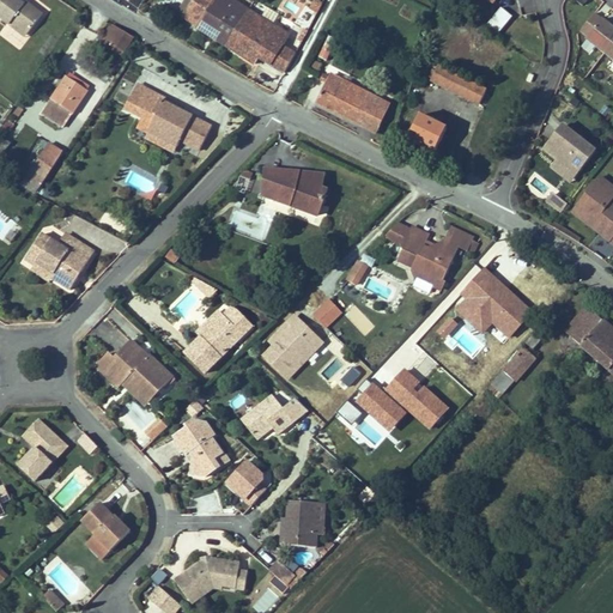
[(44,34),(60,13),(43,1),(42,2),(38,0),(17,0),(8,11),(25,24),(28,22),(44,34)]
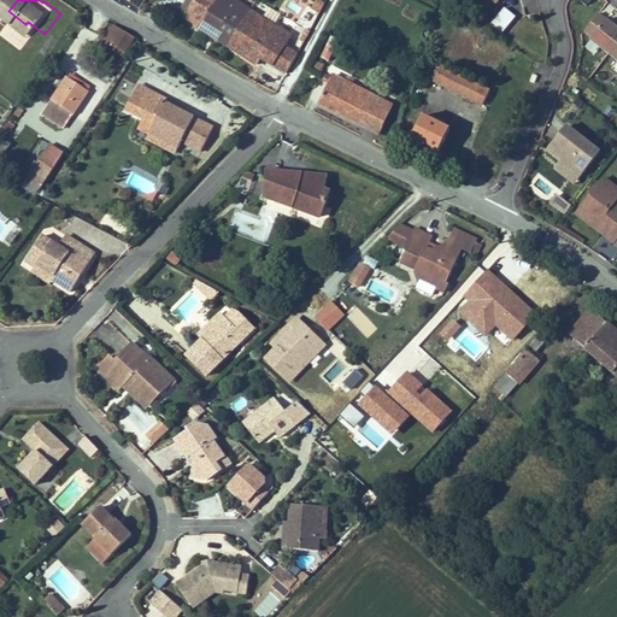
[(241,43),(260,10),(242,0),(209,0),(209,1),(205,0),(201,0),(194,13),(213,25),(213,27),(241,43)]
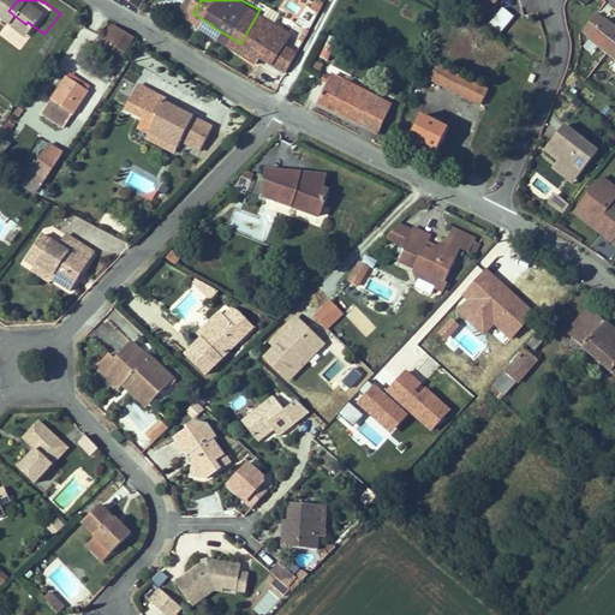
[(321,0),(311,0),(309,9),(320,12),(323,1),(321,0)]
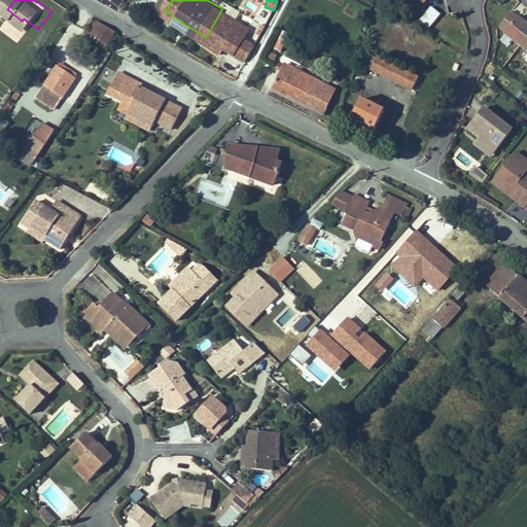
[(419,22),(430,29),(441,12),(429,5),(419,22)]
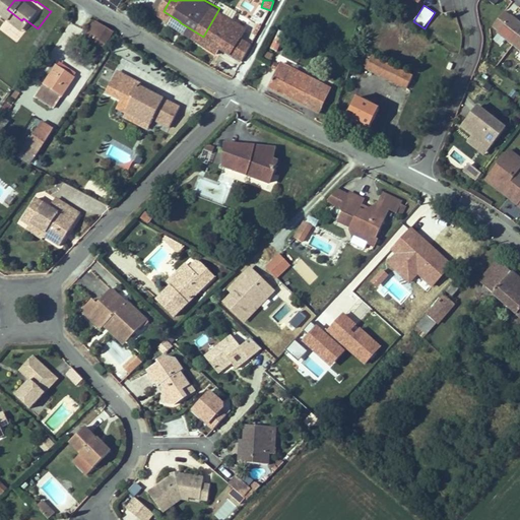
[(256,29),(219,8),(203,37),(228,51),(231,46),(244,53),(256,29)]
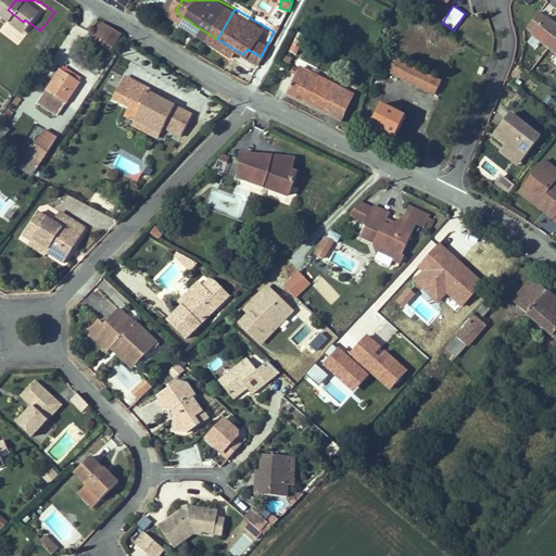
[(525,28),(535,37),(534,38),(555,54),(555,22),(540,9),(525,28)]
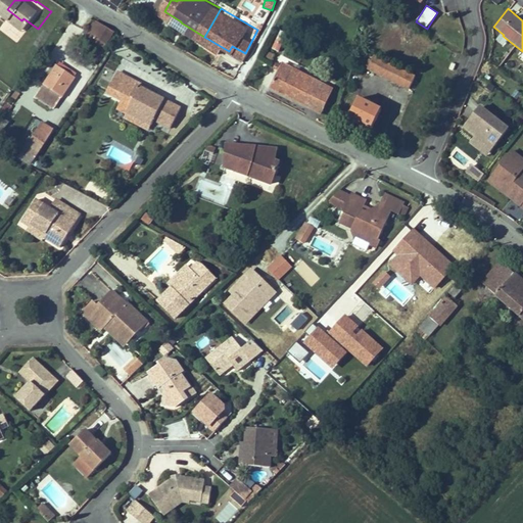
[(439,14),(430,28),(440,35),(449,20),(439,14)]
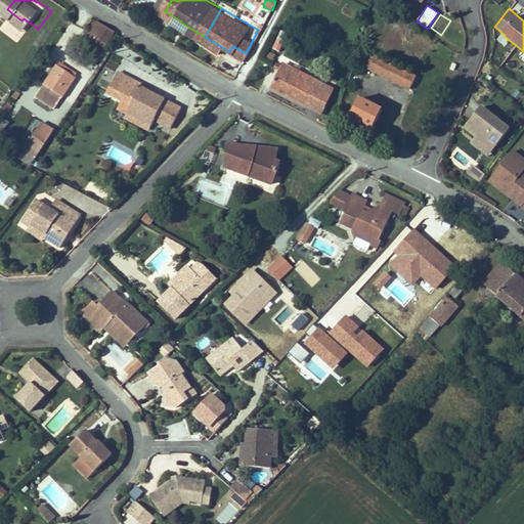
[(24,18),(22,20),(37,31),(38,29),(24,18)]
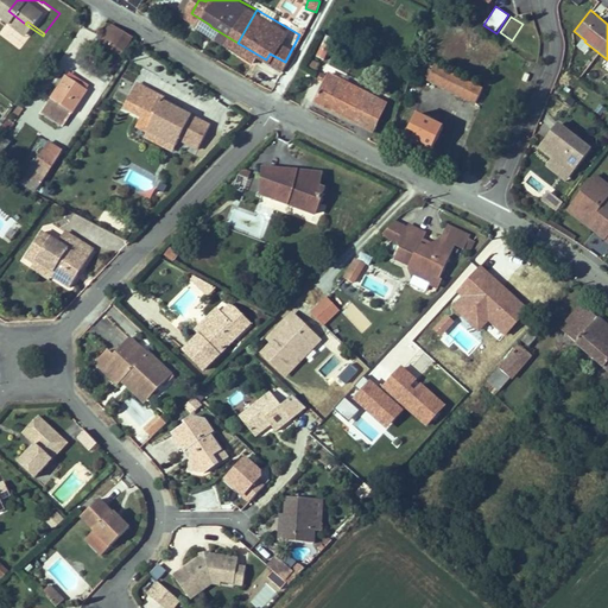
[(118,46),(128,32),(122,29),(113,44),(118,46)]
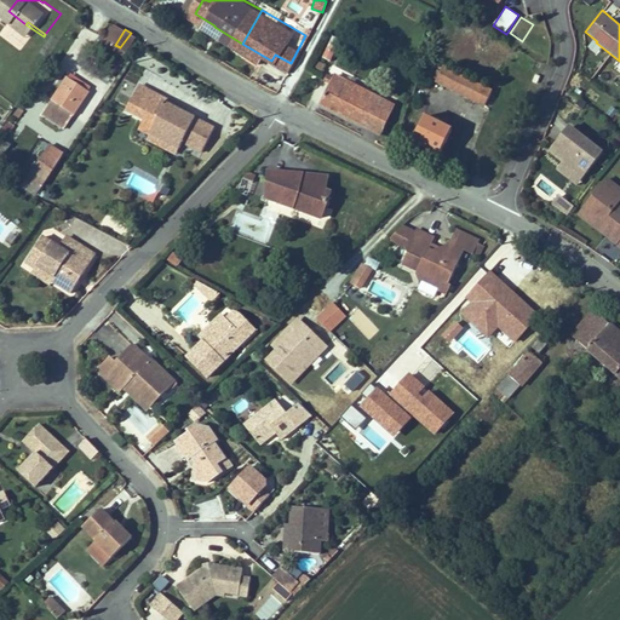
[(135,57),(144,41),(131,33),(120,47),(135,57)]
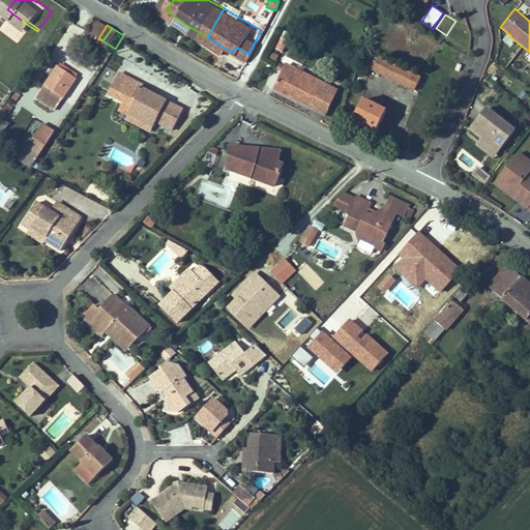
[(284,53),(291,33),(283,30),(275,50),(284,53)]
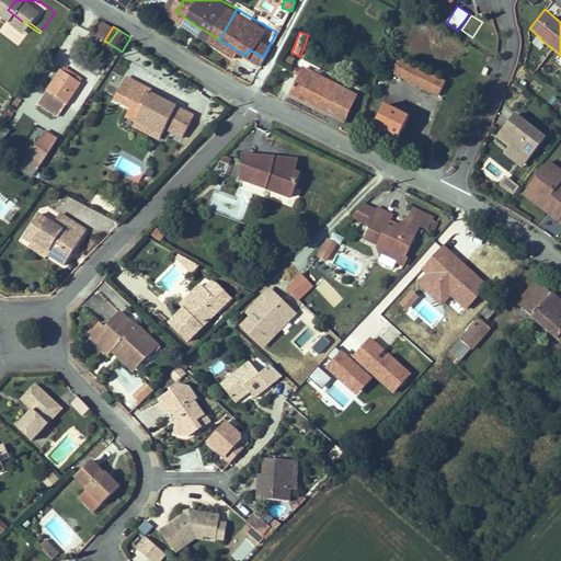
[(468,83),(479,60),(474,58),(466,82),(468,83)]
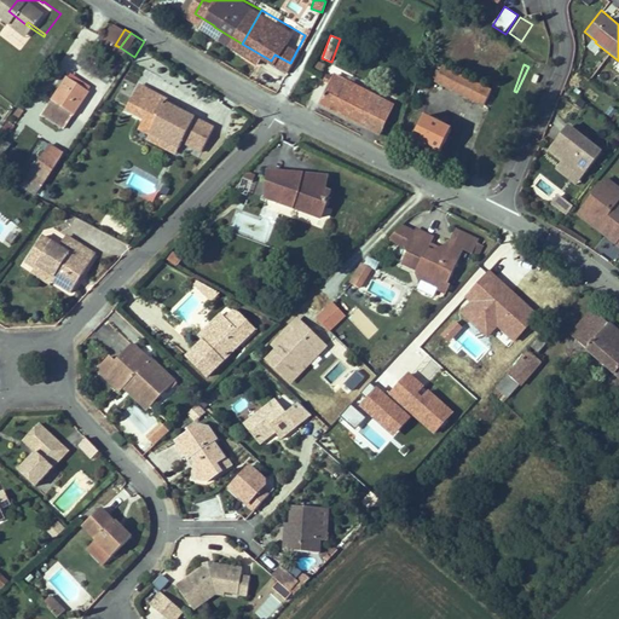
[(392,98),(336,68),(322,93),(377,125),(392,98)]
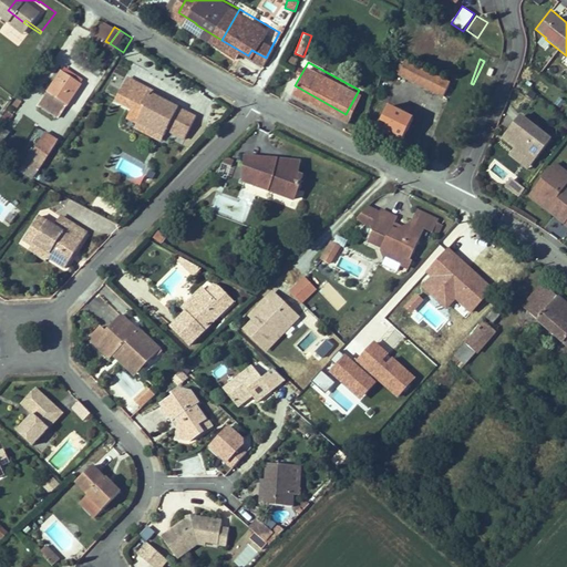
[(421,81),(426,69),(419,65),(413,78),(421,81)]
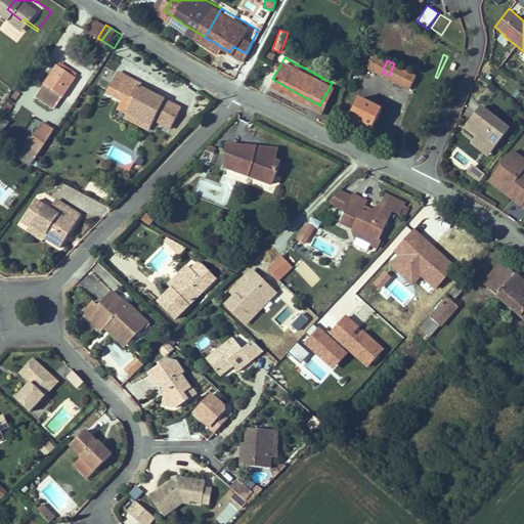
[(416,87),(421,76),(394,63),(389,75),(416,87)]
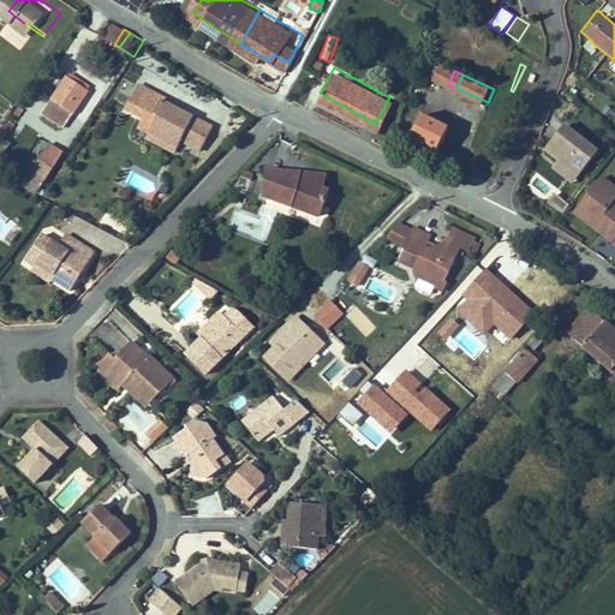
[(101,96),(79,82),(55,118),(78,132),(101,96)]
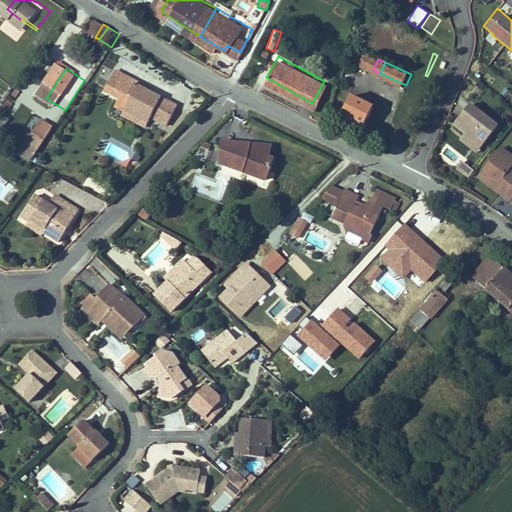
[(417,76),(411,74),(406,85),(413,88),(417,76)]
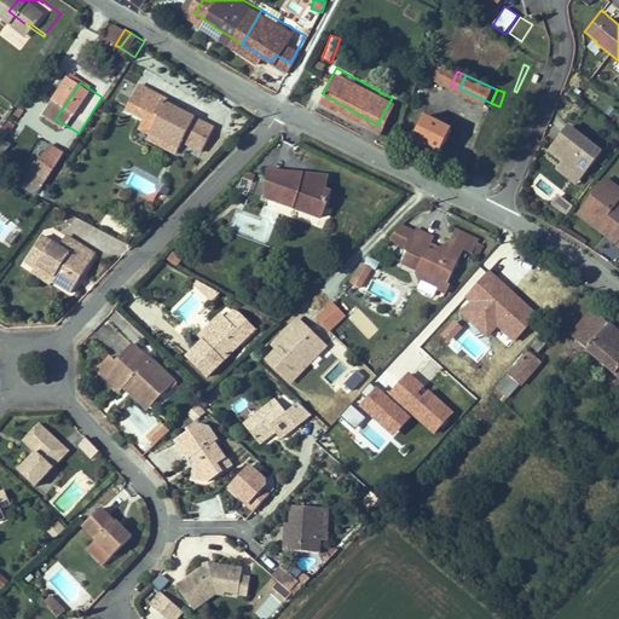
[(505,119),(515,96),(513,96),(503,119),(505,119)]
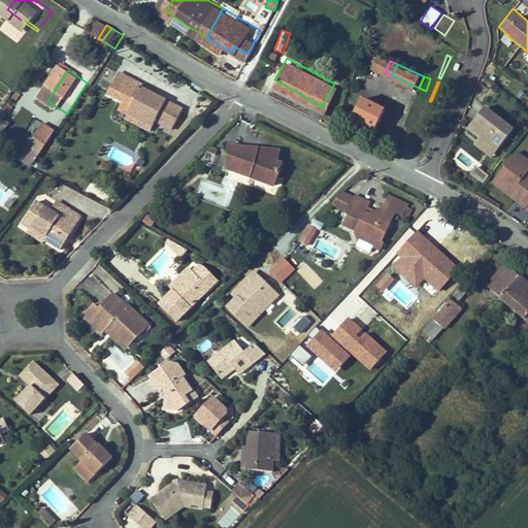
[(347,91),(334,84),(322,106),(334,113),(347,91)]
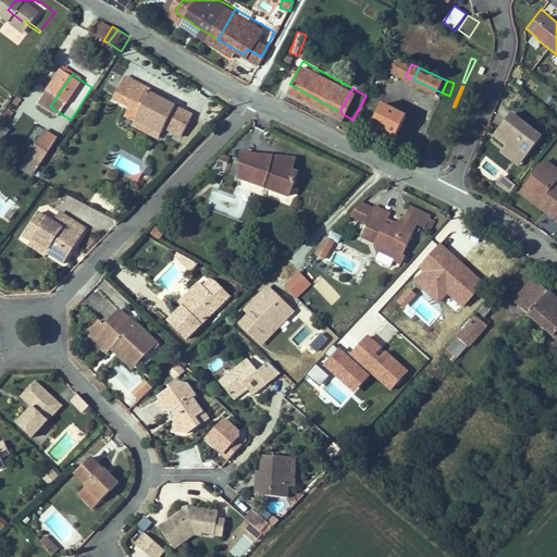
[(207,115),(152,90),(147,103),(157,108),(150,121),(177,133),(180,128),(197,137),(207,115)]
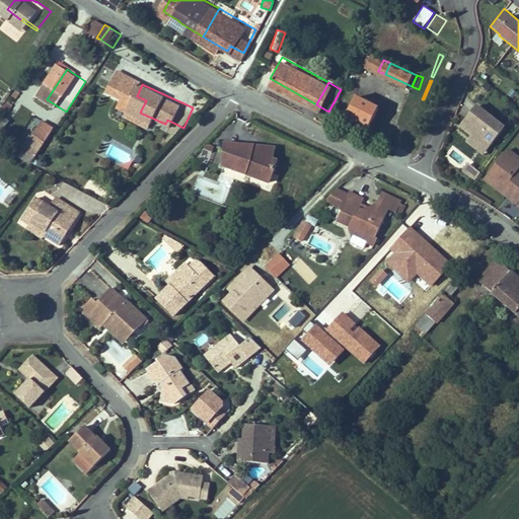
[(164,127),(165,124),(140,113),(146,100),(137,96),(130,112),(164,127)]
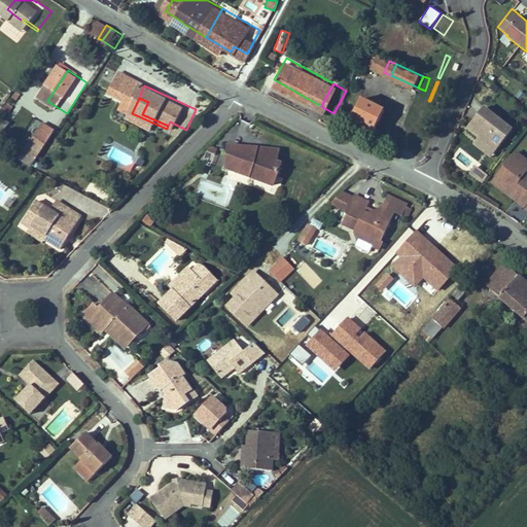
[(396,111),(375,99),(363,120),(385,132),(396,111)]
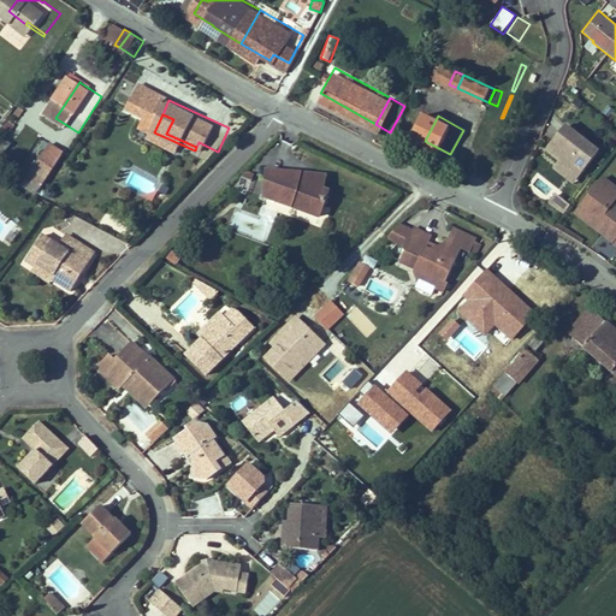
[(501,123),(498,122),(486,152),(478,148),(475,154),(484,158),(478,171),(479,171),(501,123)]
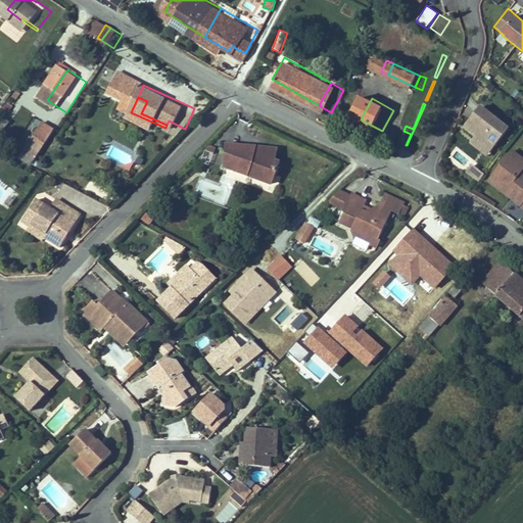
[(511,131),(480,108),(463,132),(473,140),(469,146),(487,160),(511,131)]
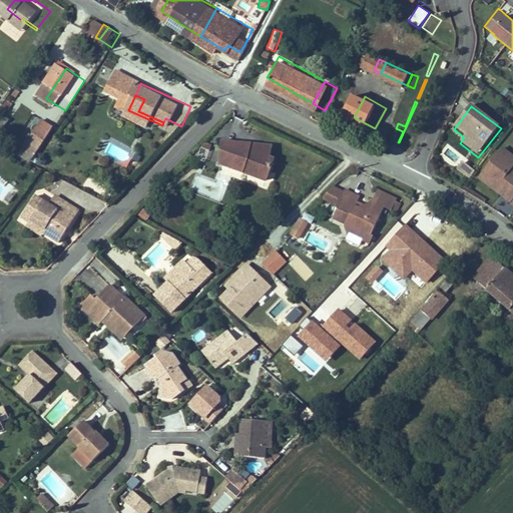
[(30,162),(53,126),(39,117),(16,153),(30,162)]
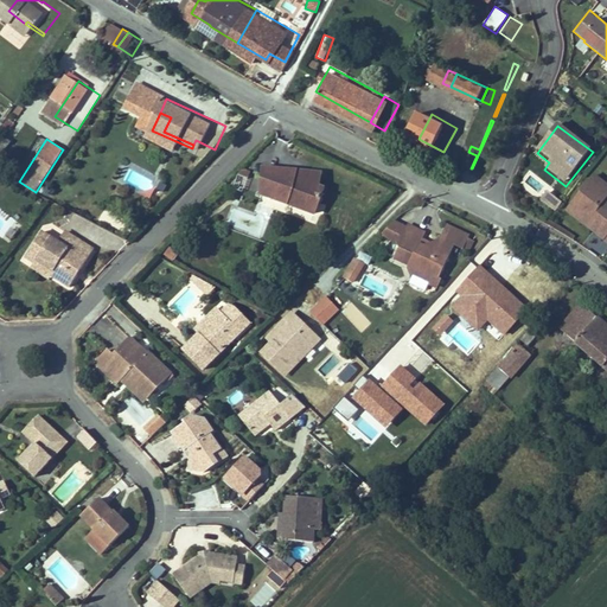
[(298,173),(281,167),(278,195),(331,212),(336,202),(338,202),(340,193),(338,193),(340,186),(337,185),(338,173),(323,171),(323,176),(315,174),(314,173),(314,172),(313,172),(313,171),(312,171),(311,171),(308,170),(305,170),(302,170),(301,170),(300,171),(299,171),(299,172),(298,173)]
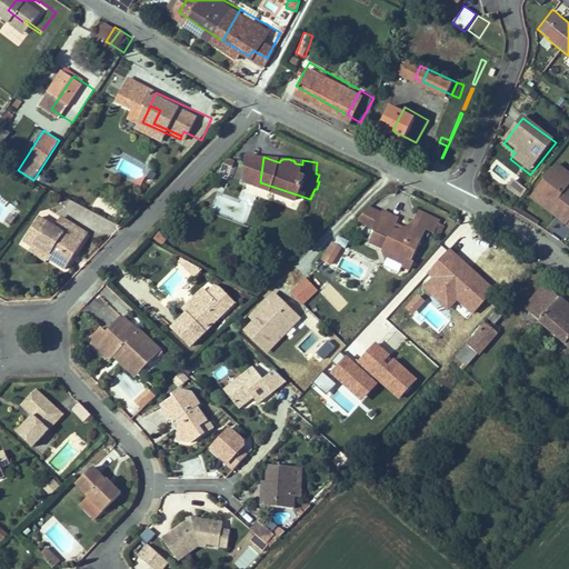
[(568,173),(557,165),(530,200),(568,229),(568,173)]
